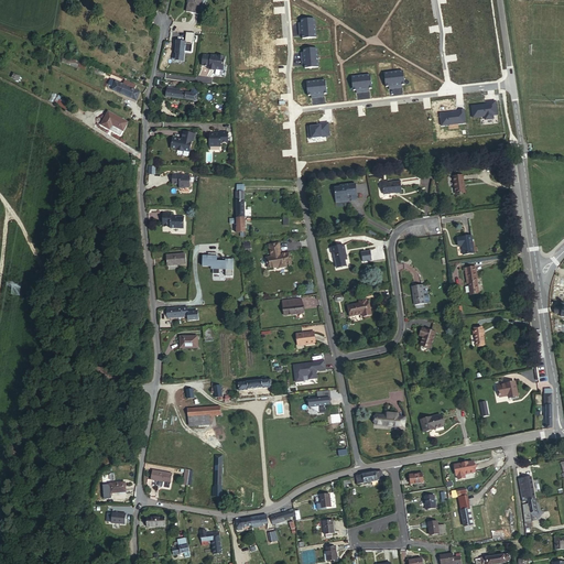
[(201,0),(188,0),(186,12),(197,14),(201,0)]
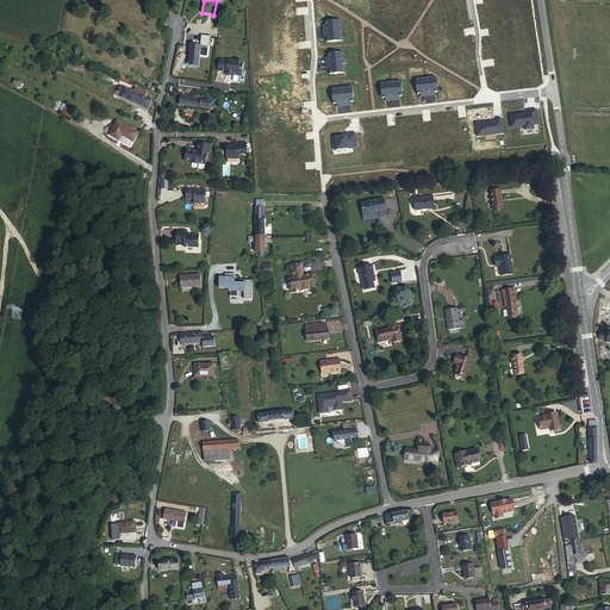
[(341,39),(340,20),(327,22),(328,41),(341,39)]
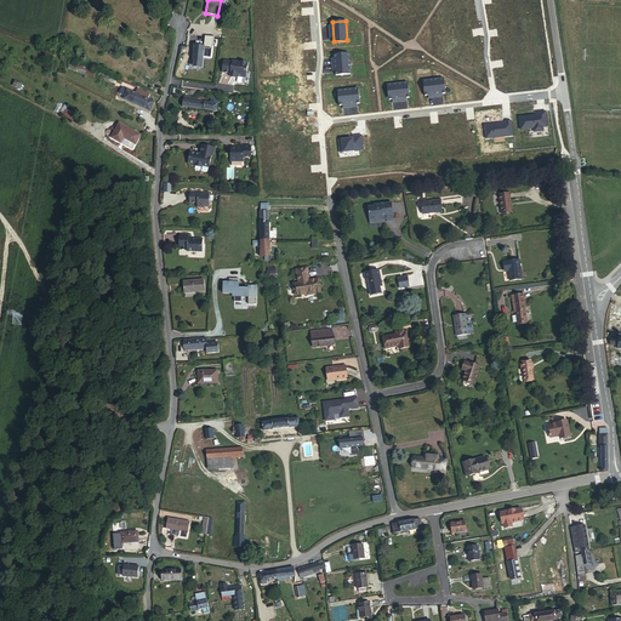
[(214,36),(205,36),(204,46),(194,46),(193,60),(195,60),(194,67),(203,67),(204,58),(211,58),(212,46),(214,46),(214,36)]
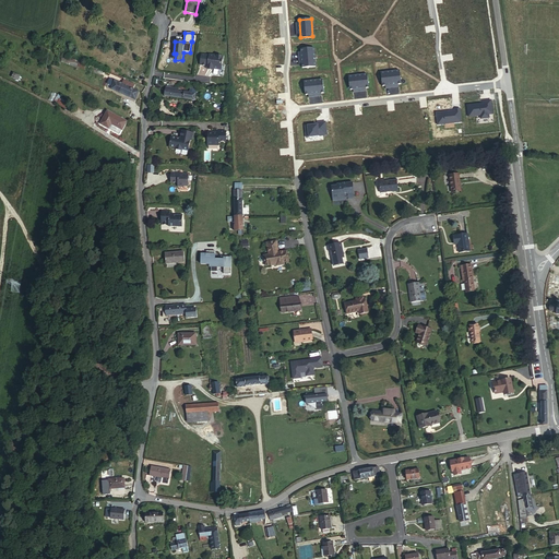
[(316,66),(314,48),(301,48),(302,67),(316,66)]
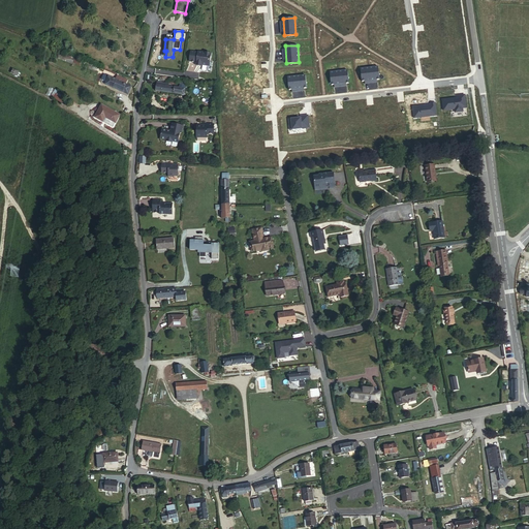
[(191,52),(190,61),(197,62),(197,63),(201,64),(201,65),(208,66),(209,61),(210,62),(210,61),(211,61),(212,54),(198,52),(198,53),(191,52)]
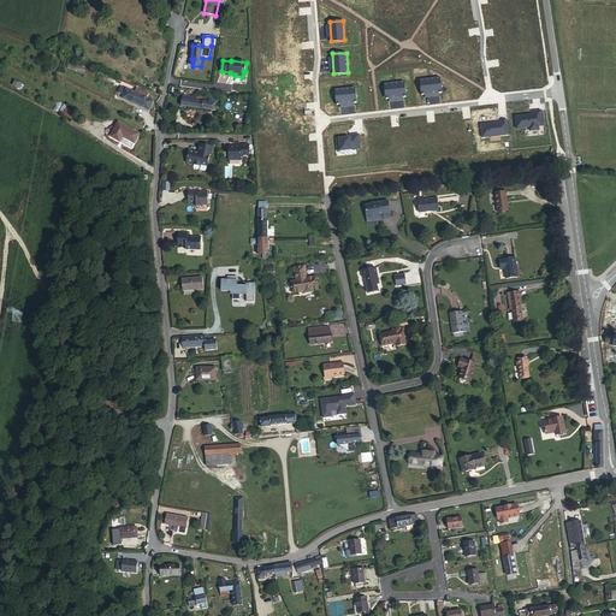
[(86,75),(86,73),(87,69),(71,63),(70,67),(86,75)]
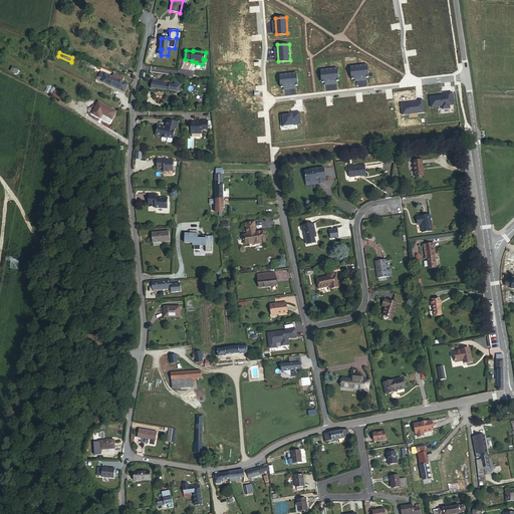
[(82,60),(81,63),(92,69),(94,65),(82,60)]
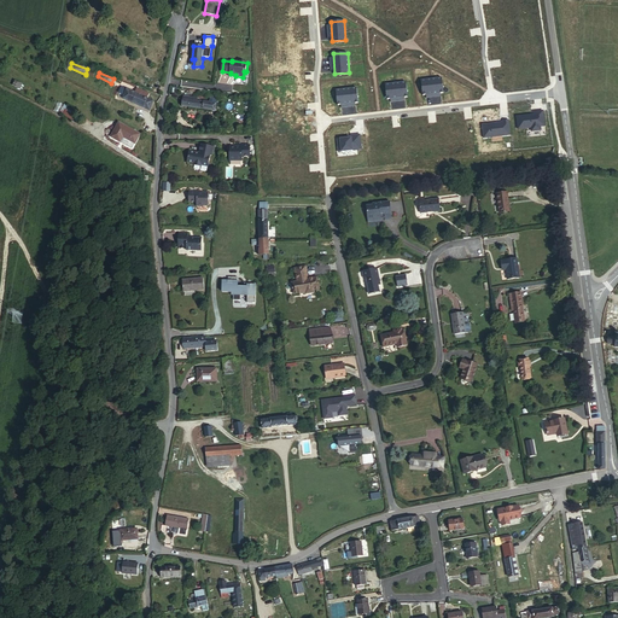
[(442,77),(420,80),(421,95),(443,93),(442,77)]
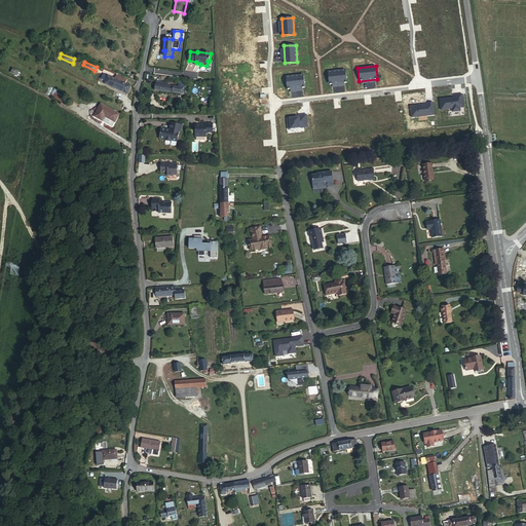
[(345,70),(327,72),(328,85),(346,83),(345,70)]
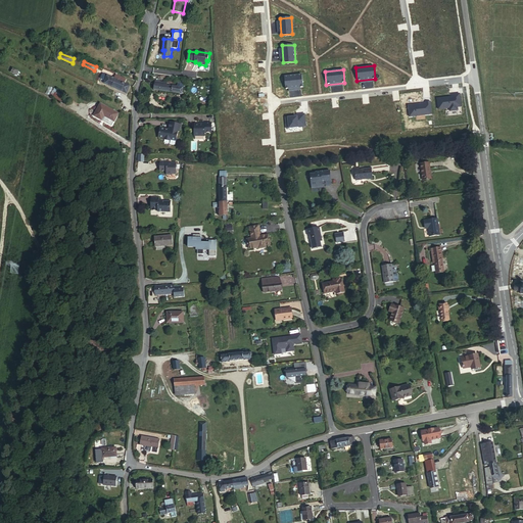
[(102,74),(101,79),(105,81),(104,84),(126,93),(130,86),(125,84),(114,79),(102,74)]
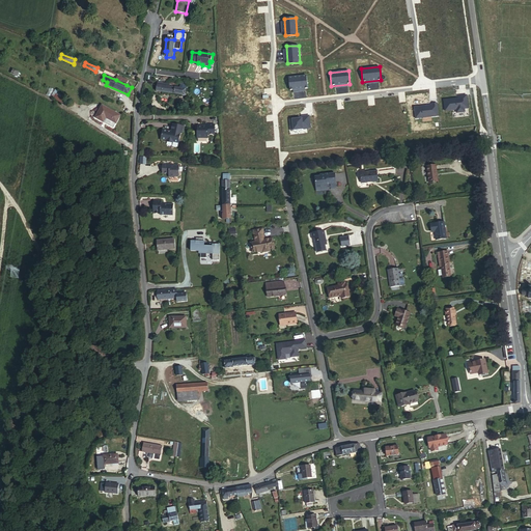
[(307,75),(288,77),(289,90),(308,88),(307,75)]
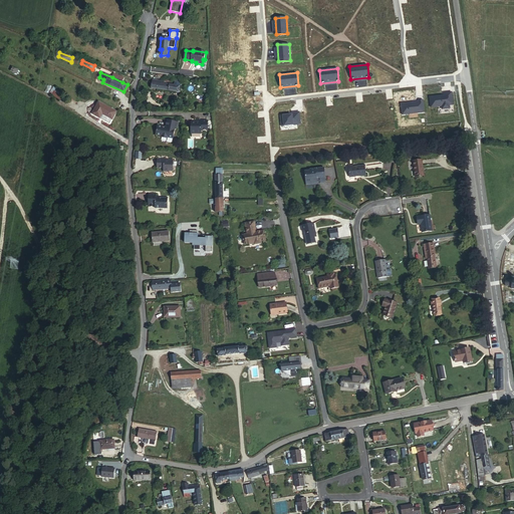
[(55,85),(50,93),(59,99),(64,92),(55,85)]
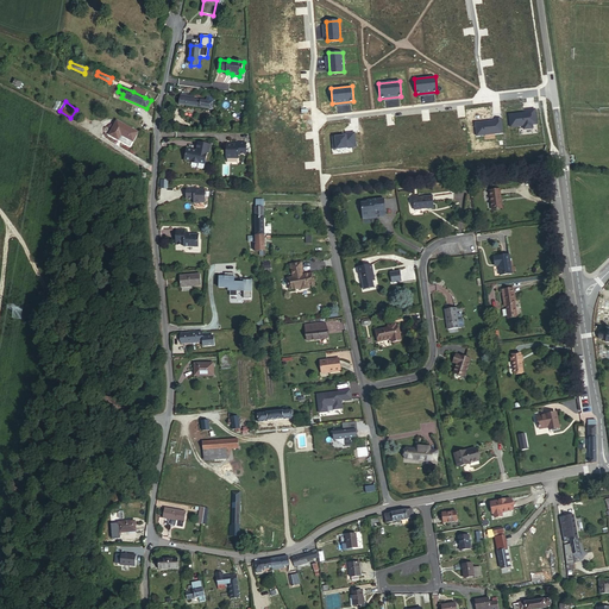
[(537,125),(535,110),(526,111),(527,114),(523,114),(509,115),(510,129),(523,126),(523,130),(533,129),(533,125),(537,125)]
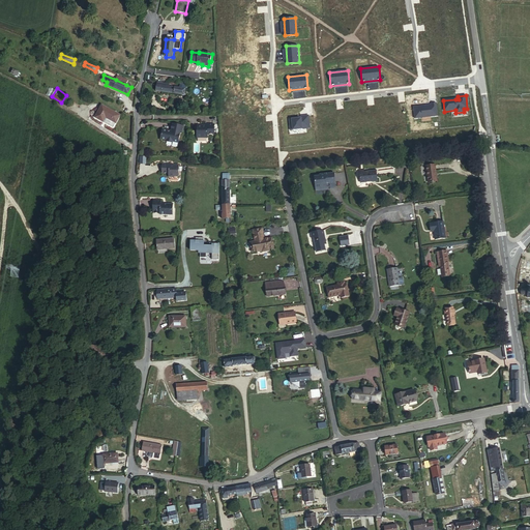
[(438,116),(437,104),(432,105),(432,106),(413,108),(415,119),(438,116)]
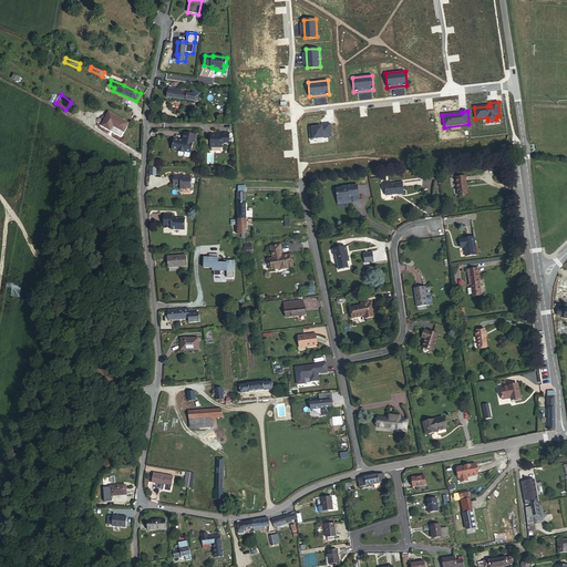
[(113,125),(115,126),(120,117),(110,113),(103,126),(111,131),(113,125)]
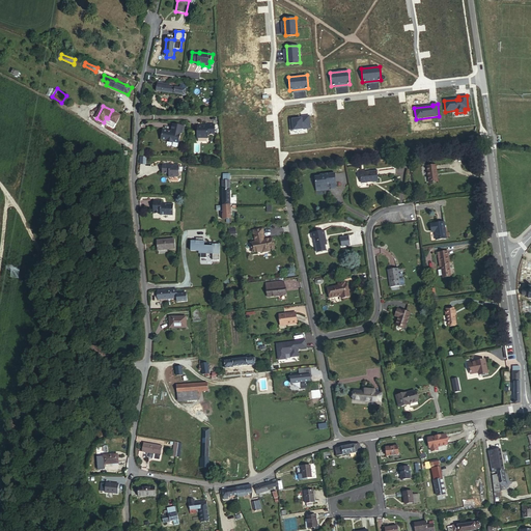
[(112,110),(108,118),(117,123),(121,115),(112,110)]
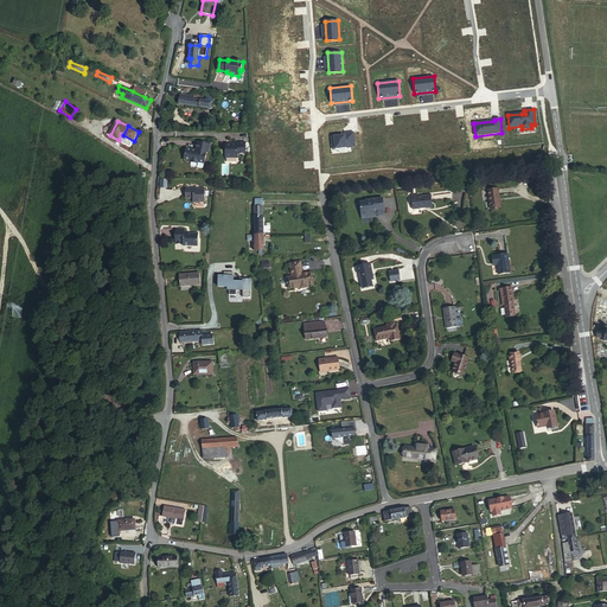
[(331,138),(332,149),(355,147),(353,133),(344,134),(344,135),(331,138)]
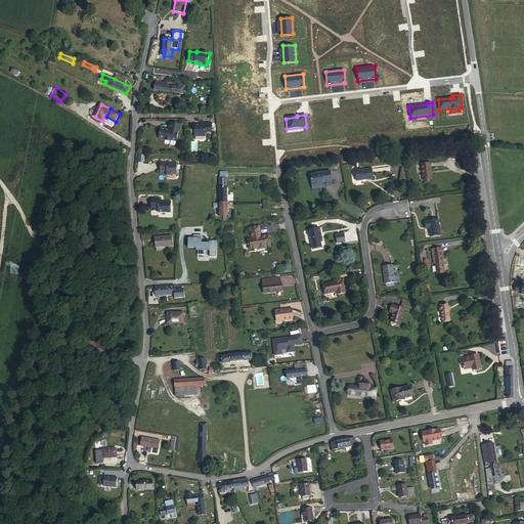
[(161,127),(159,137),(164,138),(165,139),(170,140),(171,139),(176,140),(178,130),(179,131),(181,123),(170,121),(169,128),(168,130),(166,129),(166,128),(161,127)]
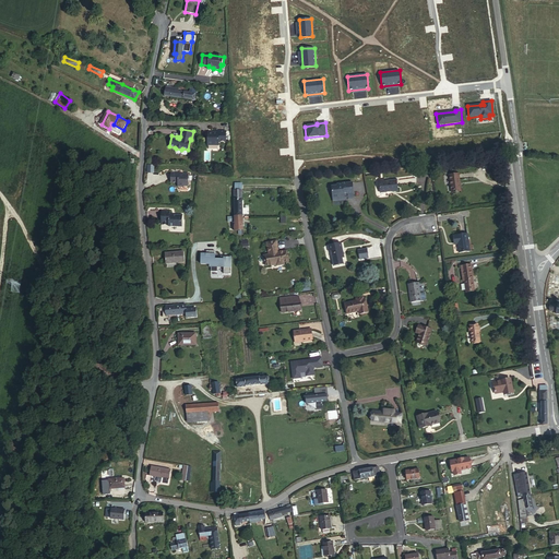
[(207,131),(207,144),(218,144),(218,142),(226,142),(226,131),(216,131),(216,133),(213,132),(213,131),(207,131)]
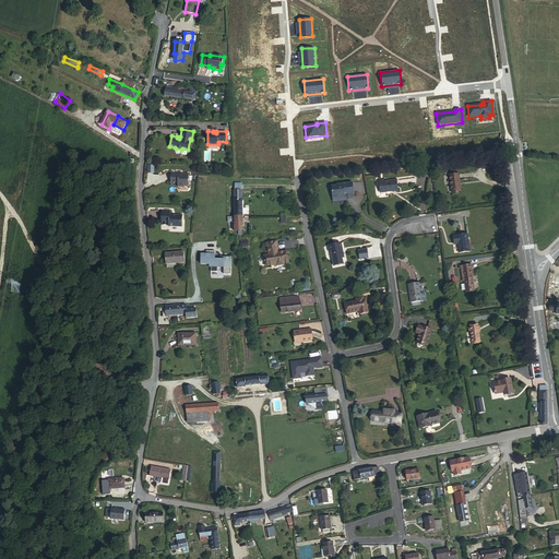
[(158,175),(158,164),(150,164),(150,175),(158,175)]
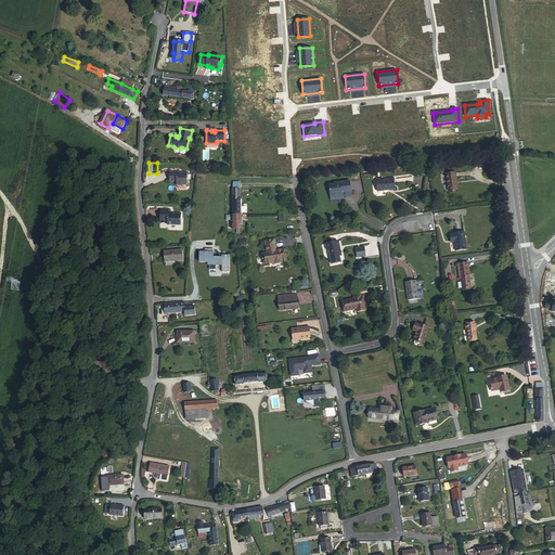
[(170,170),(169,181),(177,181),(177,185),(183,185),(183,184),(188,184),(188,172),(182,171),(182,172),(179,172),(179,170),(170,170)]
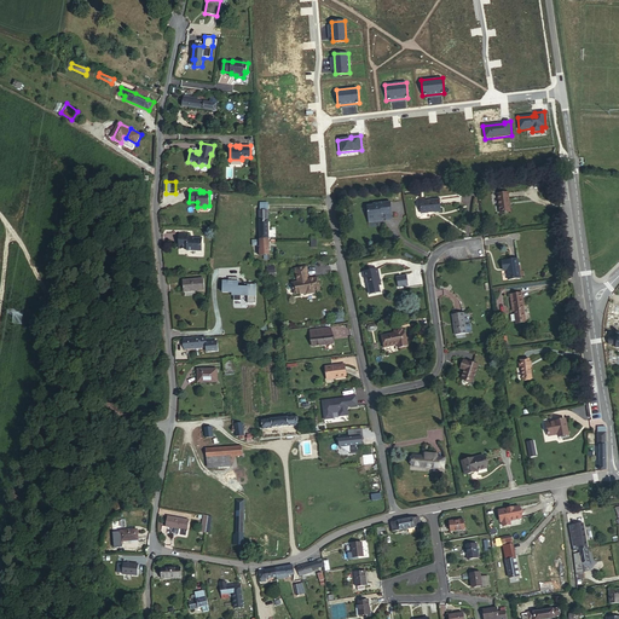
[(513,210),(510,192),(499,194),(502,212),(513,210)]
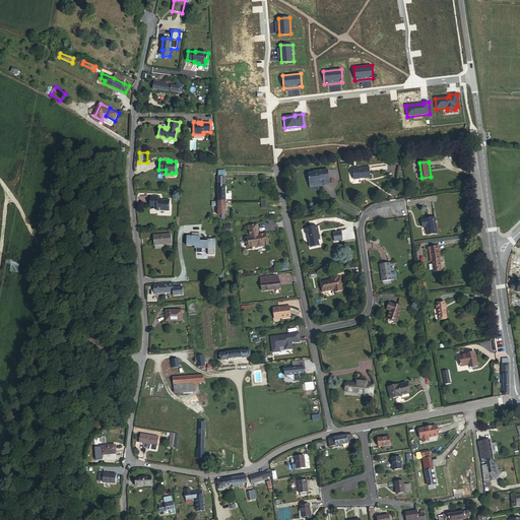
[(356,179),(367,178),(367,175),(372,175),(371,167),(360,168),(360,166),(354,167),(356,179)]
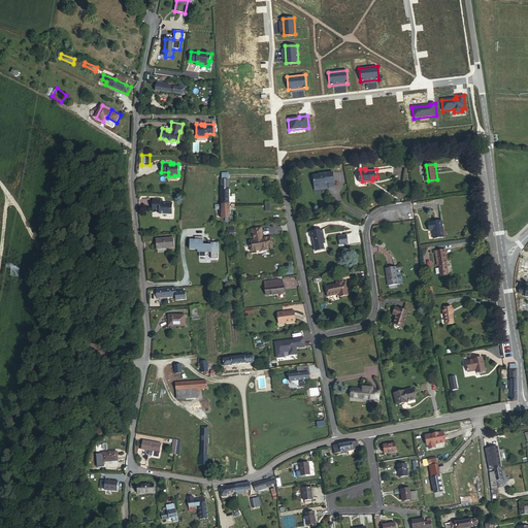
[(336,185),(335,174),(321,176),(321,177),(315,178),(316,189),(322,189),(322,191),(328,191),(327,189),(327,186),(336,185)]
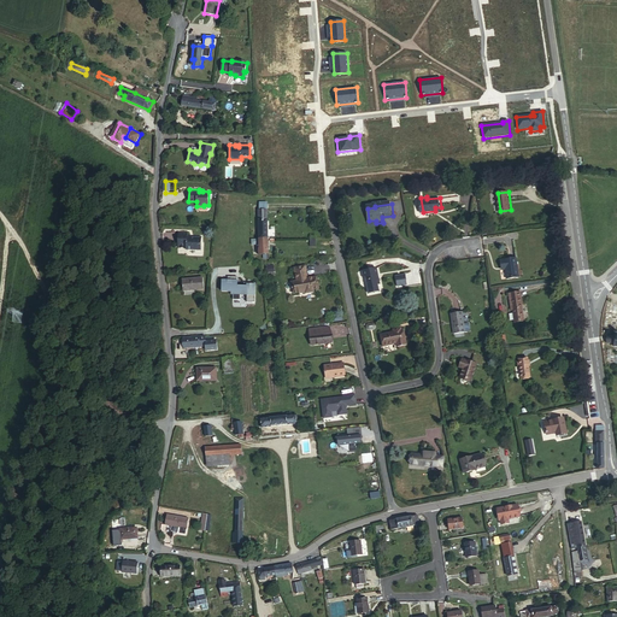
[(178,231),(178,241),(180,241),(178,247),(186,248),(186,250),(199,251),(199,245),(201,244),(201,238),(189,238),(189,236),(187,236),(187,233),(178,231)]
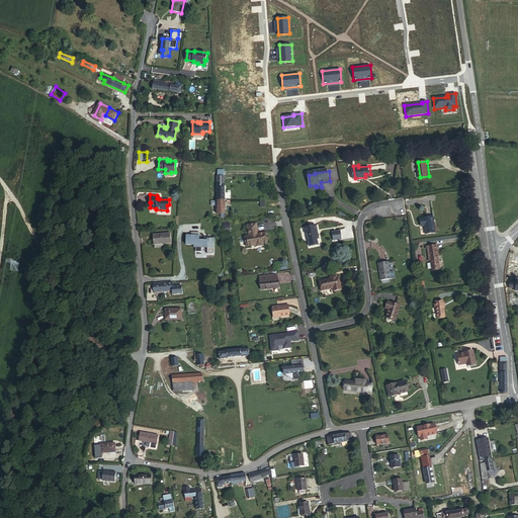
[(436,217),(422,219),(423,225),(426,225),(427,227),(428,235),(438,234),(436,217)]
